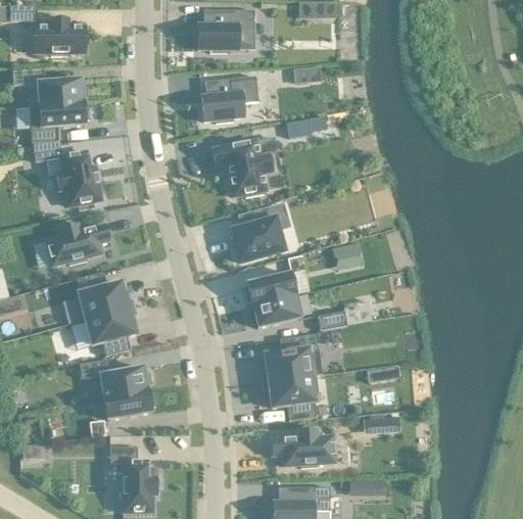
[(323,1),(323,16),(335,16),(335,1),(323,1)]
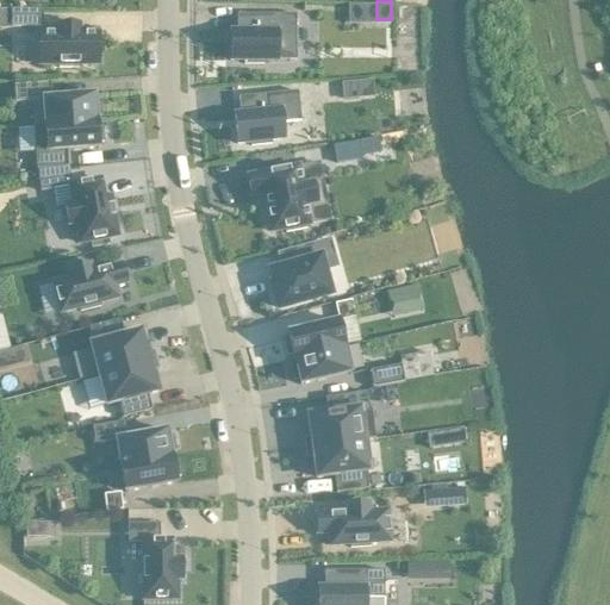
[(11,6),(11,23),(43,23),(43,6),(11,6)]
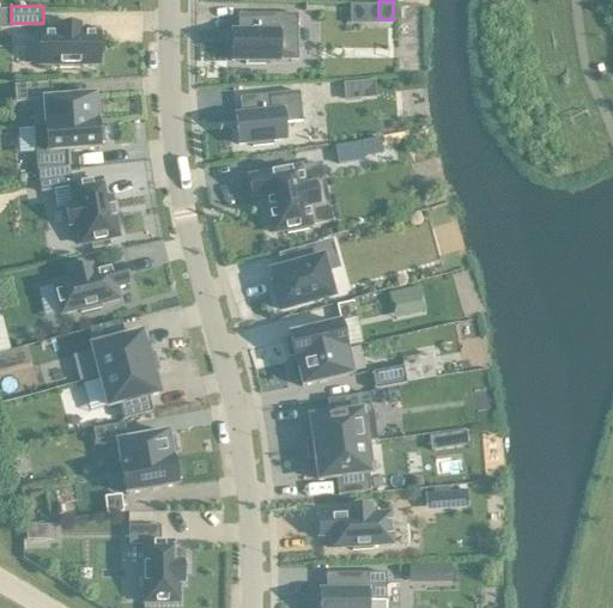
[(238,38),(232,38),(232,58),(246,58),(246,60),(266,60),(266,56),(298,56),(298,11),(238,11),(238,28),(238,38)]
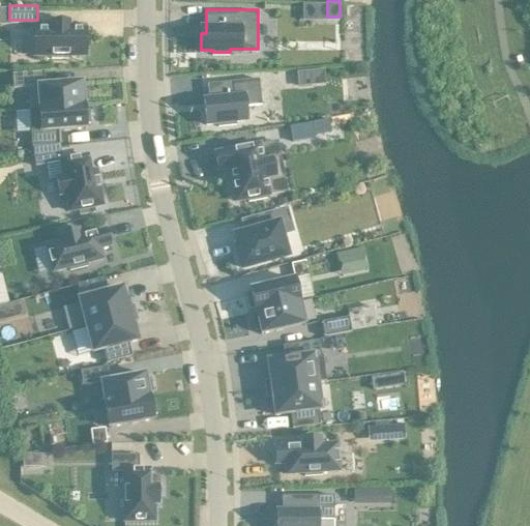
[(68,19),(52,19),(52,26),(34,26),(34,53),(51,53),(51,55),(69,56),(69,53),(86,53),(86,26),(69,26),(68,19)]
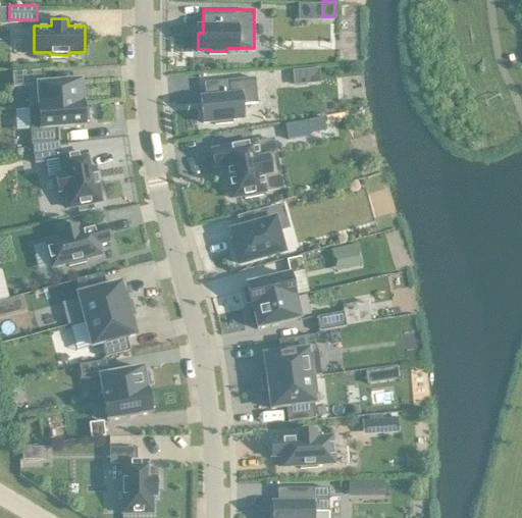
[(306,66),(293,67),(295,82),(307,81),(306,66)]
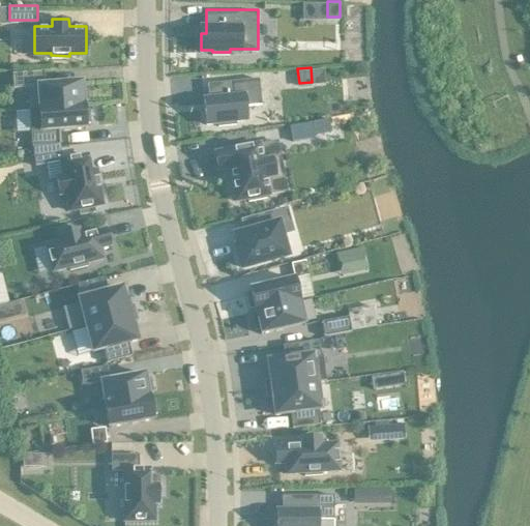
[(43,68),(12,70),(13,85),(28,84),(29,106),(39,105),(84,101),(83,97),(88,97),(87,84),(82,85),(82,79),(45,82),(43,68)]
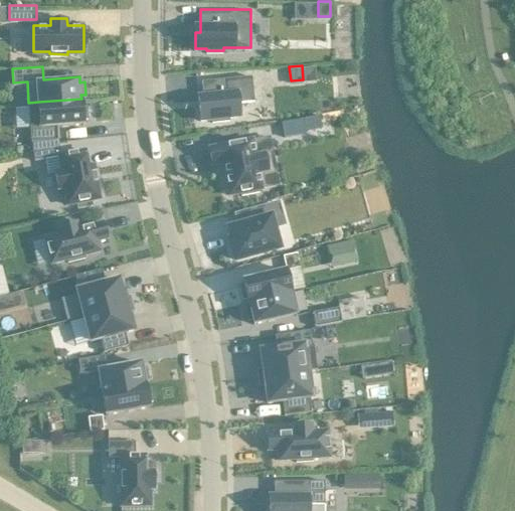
[(203,93),(198,94),(198,97),(199,104),(200,118),(212,117),(212,120),(229,118),(229,116),(240,114),(238,101),(254,99),(251,73),(201,79),(203,93)]
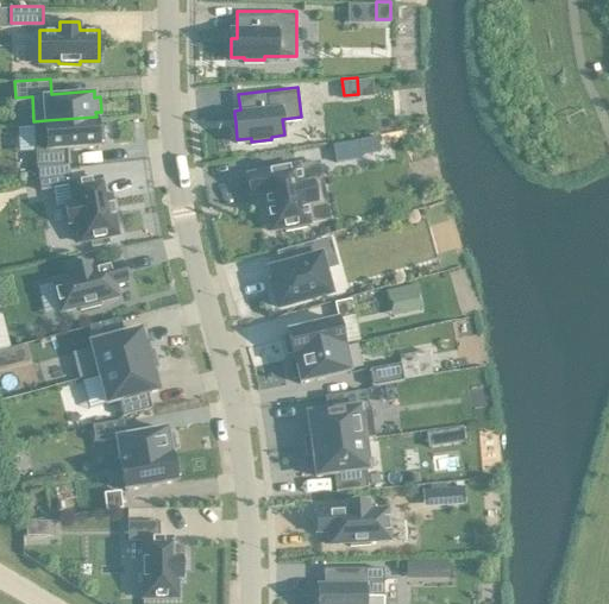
[(45,120),(33,121),(37,165),(68,163),(67,146),(73,146),(80,145),(99,144),(99,138),(104,137),(102,123),(98,123),(96,117),(45,120)]
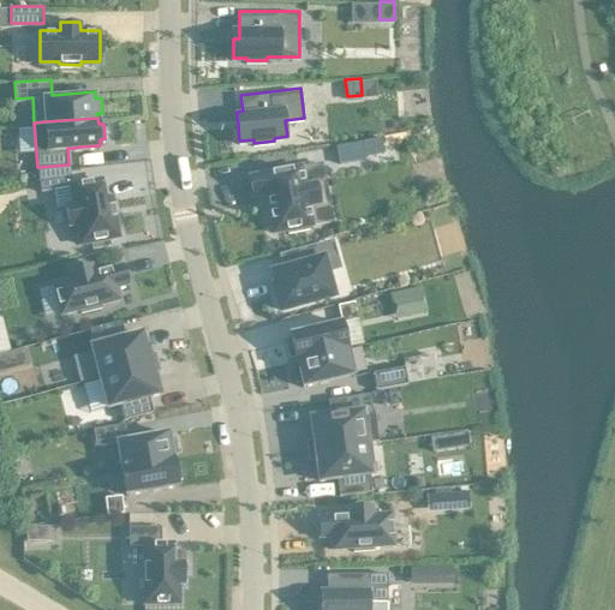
[(300,163),(249,174),(252,193),(266,191),(274,229),(287,227),(287,231),(310,226),(309,222),(311,222),(308,203),(318,201),(315,181),(304,184),(300,163)]
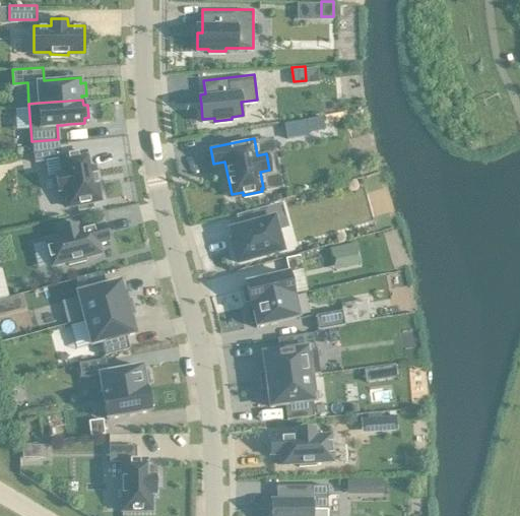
[(59,140),(33,143),(35,159),(60,155),(63,171),(56,172),(59,189),(66,187),(68,204),(77,202),(78,208),(92,205),(91,200),(101,198),(98,179),(91,180),(85,149),(61,153),(59,140)]
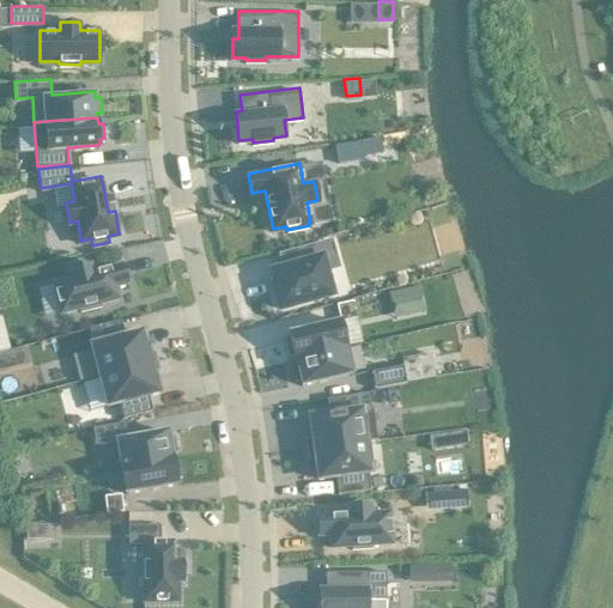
[(274,283),(280,305),(332,292),(317,241),(280,251),(284,266),(273,269),(277,283),(274,283)]
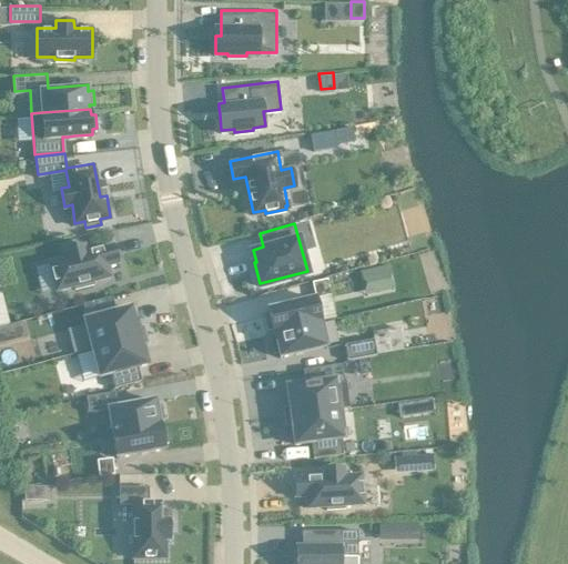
[(77,285),(94,281),(93,279),(111,274),(109,262),(119,260),(115,243),(87,250),(84,243),(67,248),(68,254),(51,260),(58,288),(75,283),(77,285)]
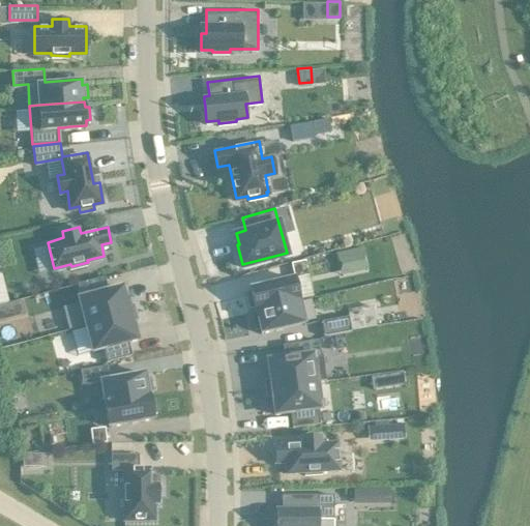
[(305,258),(292,261),(294,274),(308,271),(305,258)]
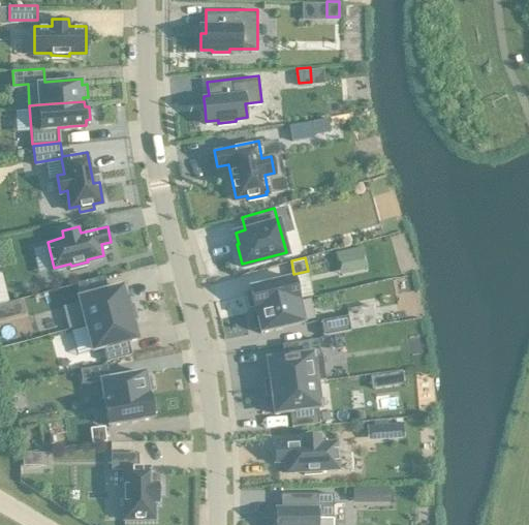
[(2,271),(0,271),(0,301),(9,299),(2,271)]
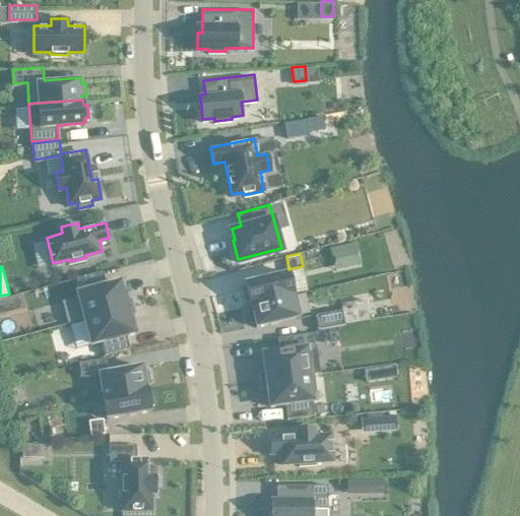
[(85,317),(129,305),(126,296),(125,297),(120,279),(106,283),(102,269),(76,276),(79,291),(78,291),(79,295),(63,299),(69,320),(84,316),(85,317)]
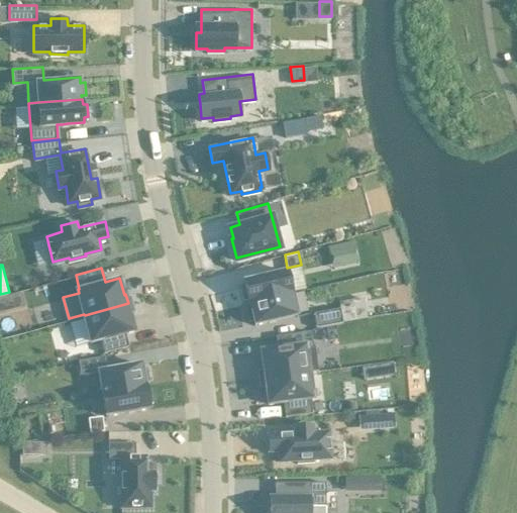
[(249,301),(292,291),(287,269),(244,279),(245,284),(241,285),(244,297),(248,296),(249,301)]
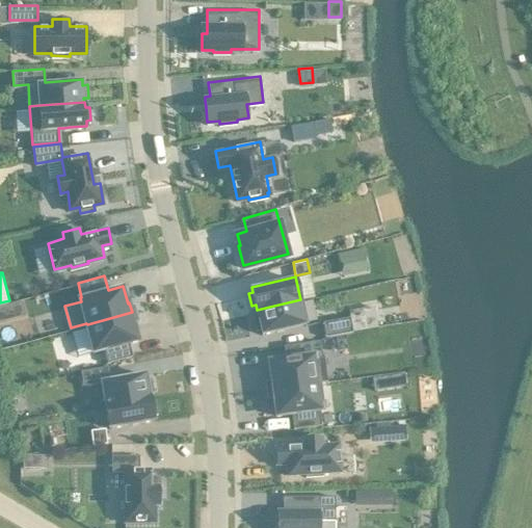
[(306,322),(300,299),(257,310),(257,311),(258,311),(258,314),(254,315),(257,327),(261,326),(262,332),(306,322)]
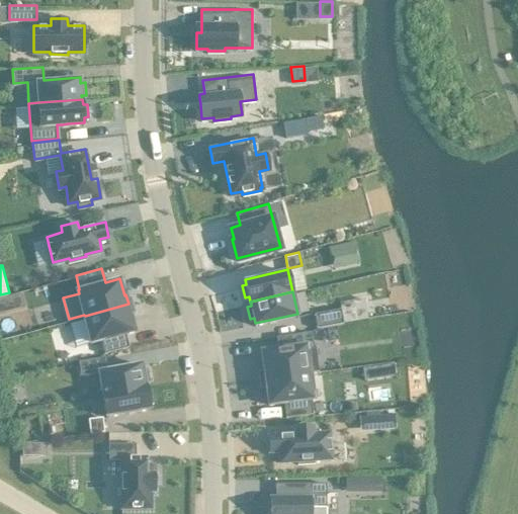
[(131,312),(128,304),(85,316),(92,341),(101,338),(104,351),(130,345),(125,332),(134,330),(128,313),(131,313),(131,312)]
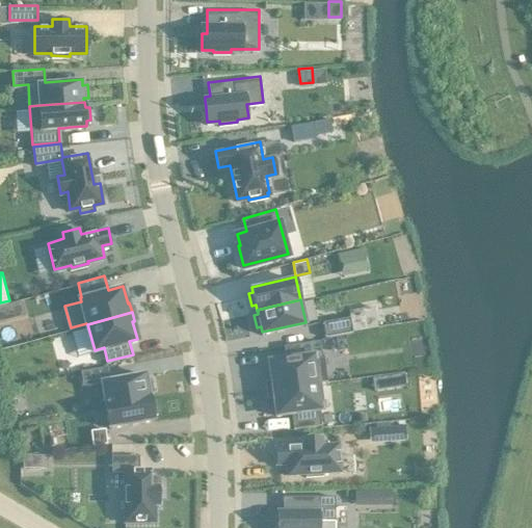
[(350,315),(323,320),(325,335),(352,330),(350,315)]
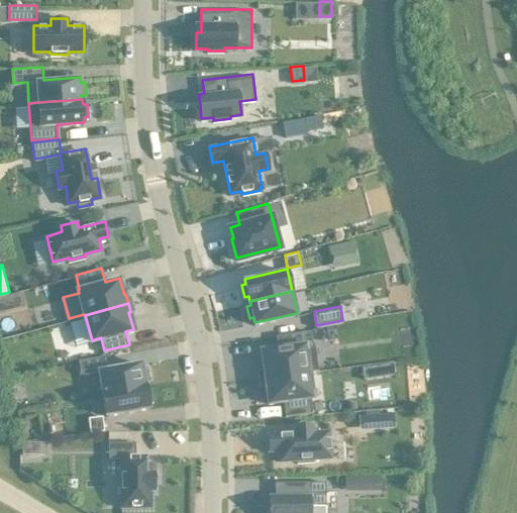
[(278,347),(262,349),(265,367),(263,367),(263,368),(264,376),(308,370),(308,371),(318,369),(315,342),(313,342),(311,329),(276,334),(278,347)]
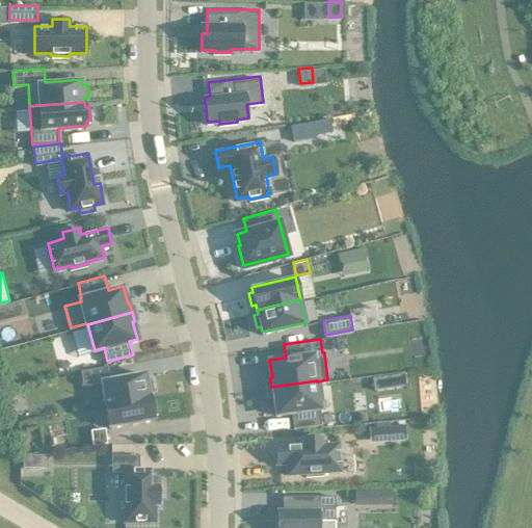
[(106,403),(150,395),(150,394),(149,391),(153,390),(151,377),(147,377),(145,372),(110,378),(108,365),(81,369),(83,384),(101,380),(105,403),(106,403)]
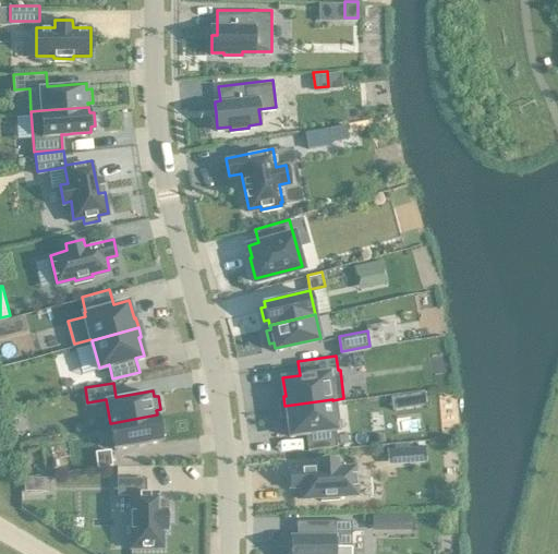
[(332,399),(284,406),(287,416),(288,416),(290,434),(306,432),(308,448),(337,444),(335,429),(337,428),(332,399)]
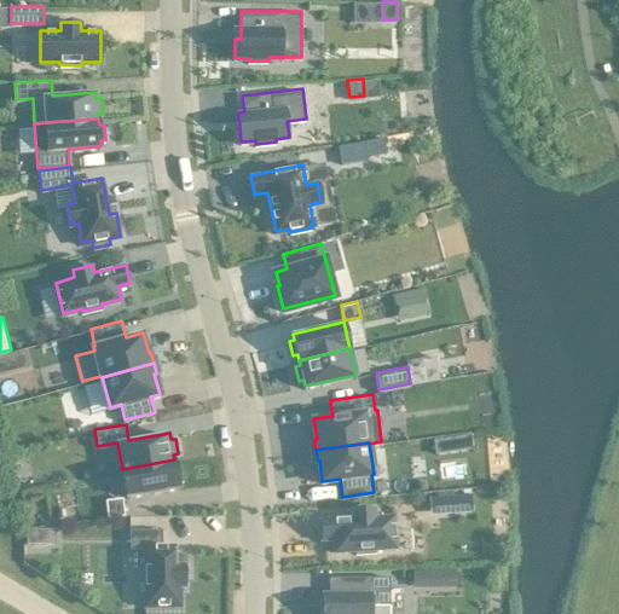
[(175,464),(174,459),(122,469),(127,493),(127,496),(138,493),(179,486),(179,480),(184,479),(180,464),(175,464)]
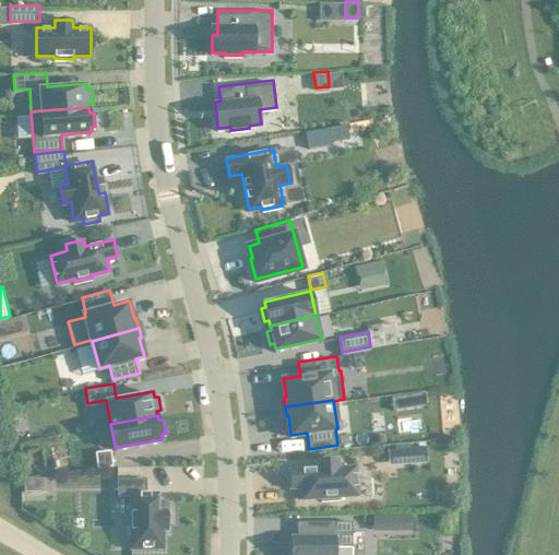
[(98,465),(114,463),(110,447),(95,449),(98,465)]
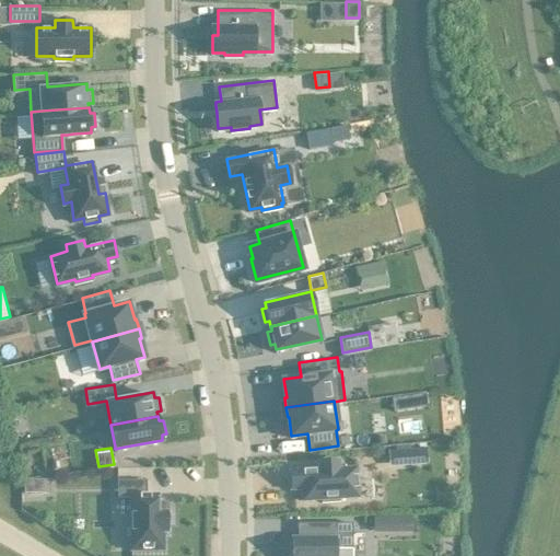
[(319,468),(291,470),(292,487),(303,486),(304,498),(322,497),(322,499),(340,498),(340,496),(358,495),(357,465),(338,466),(338,460),(319,461),(319,468)]
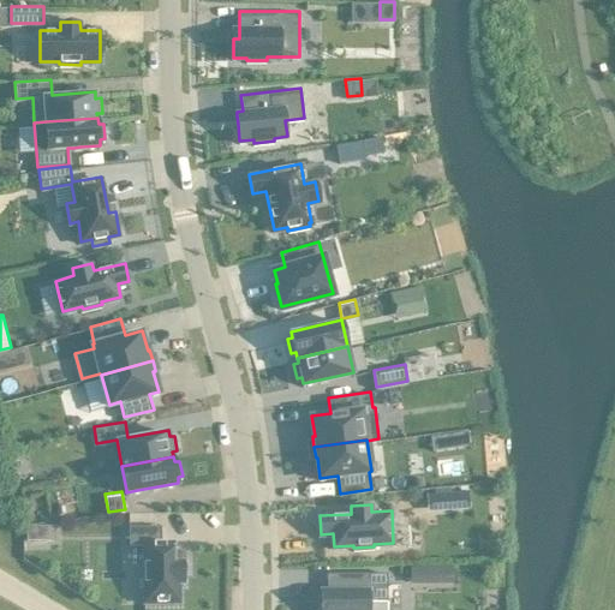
[(161,524),(129,525),(130,543),(141,543),(141,600),(179,600),(179,581),(184,581),(184,560),(174,561),(173,540),(161,540),(161,524)]
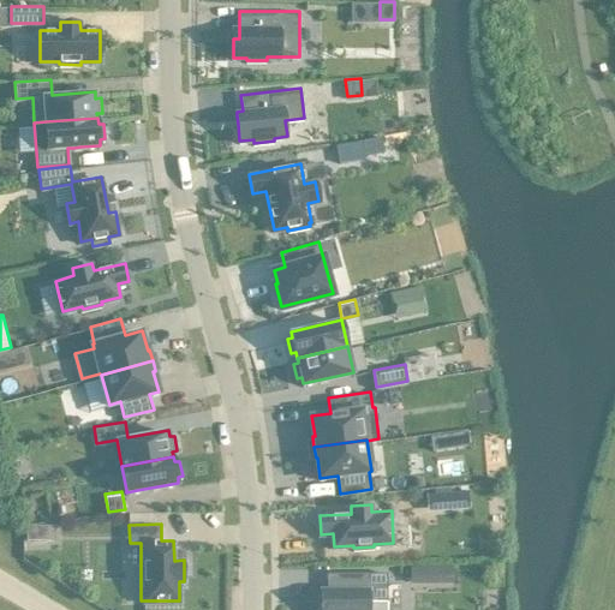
[(411,563),(411,568),(411,575),(411,580),(424,580),(424,563),(411,563)]
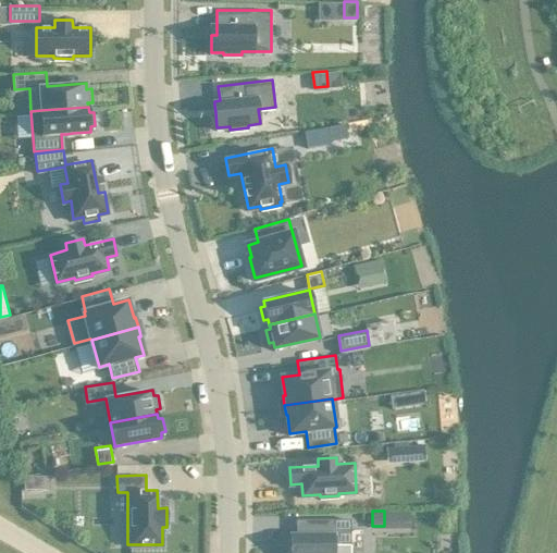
[(293,533),(292,533),(292,537),(292,544),(291,552),(350,552),(350,518),(296,518),(297,533),(293,533)]
